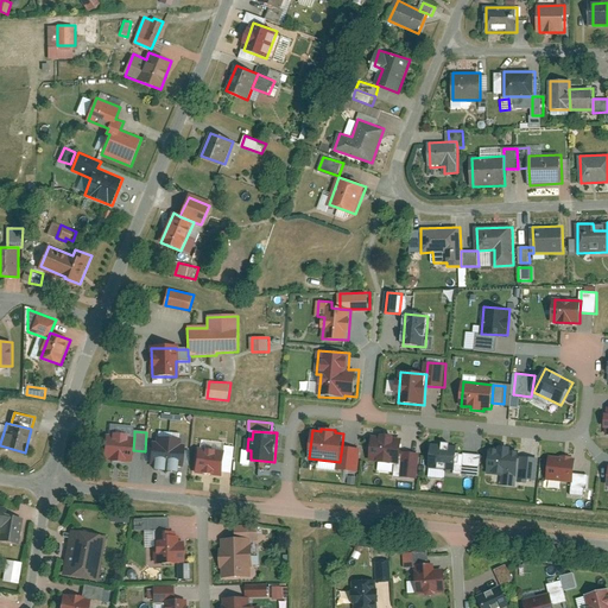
[(134,437),(107,435),(105,460),(132,462),(133,450),(134,437)]
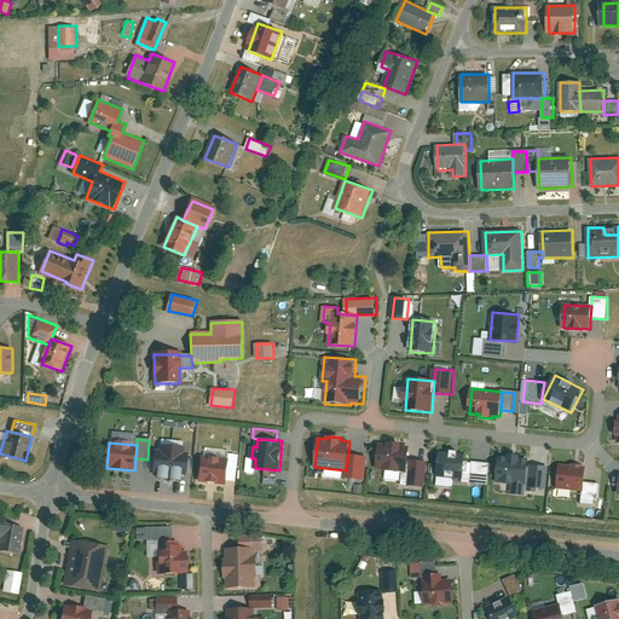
[(411,446),(379,444),(376,468),(409,470),(411,446)]
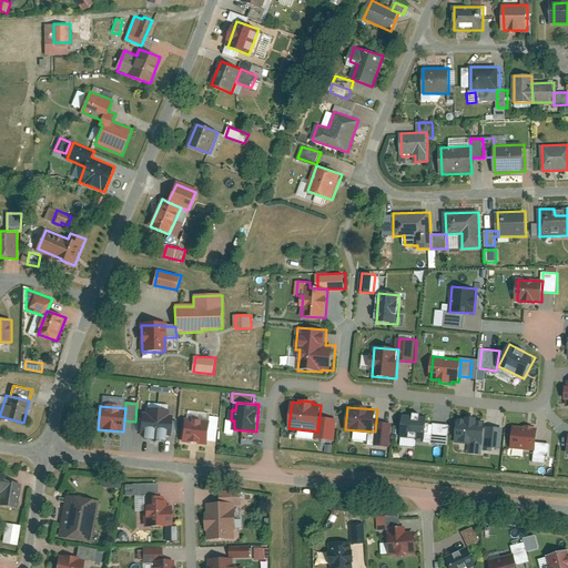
[(154,437),(156,412),(146,411),(146,416),(142,415),(140,434),(144,434),(144,439),(152,440),(152,437),(154,437)]
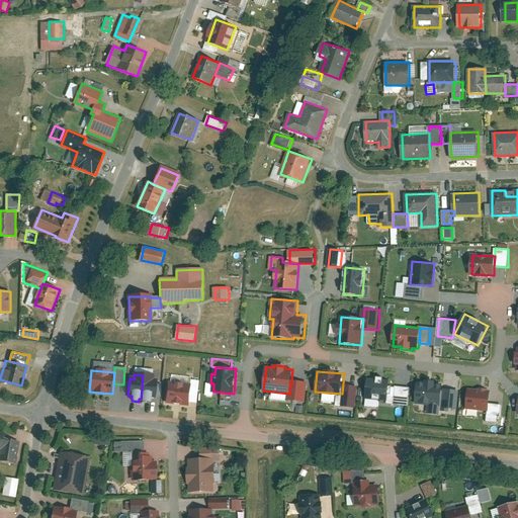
[(152,376),(143,375),(141,399),(143,399),(143,402),(149,403),(150,397),(154,398),(154,397),(155,384),(156,381),(152,380),(152,376)]
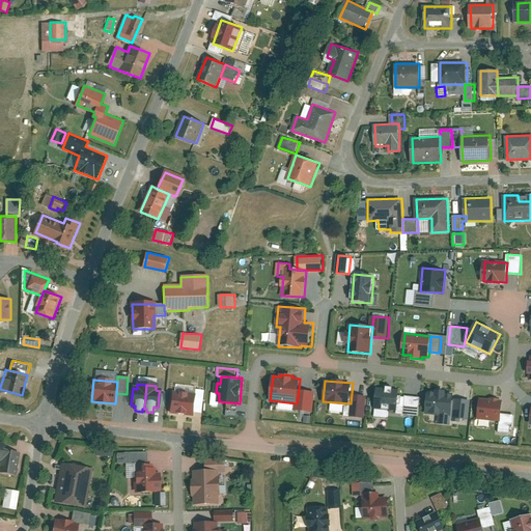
[(400,388),(375,385),(373,408),(398,411),(399,395),(400,388)]
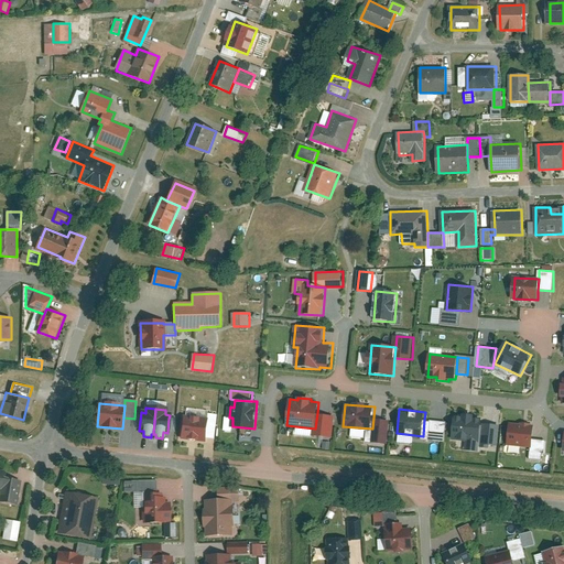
[(315,435),(333,436),(335,415),(317,413),(315,429),(315,435)]
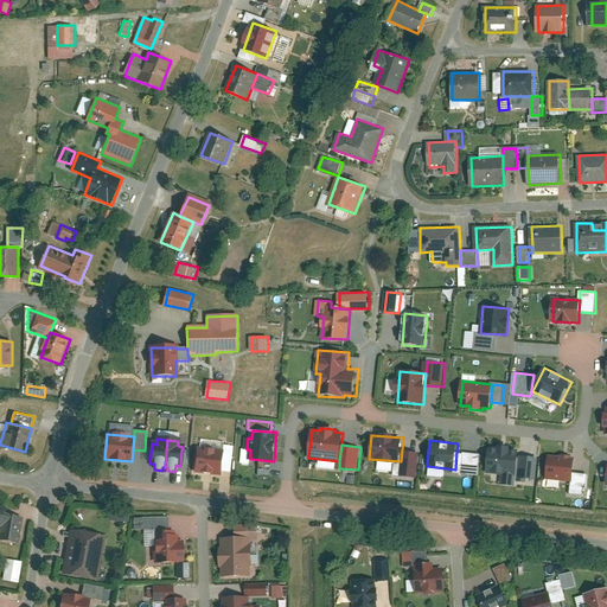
[(500,448),(491,448),(490,473),(503,474),(503,483),(517,484),(519,451),(511,449),(512,446),(500,445),(500,448)]
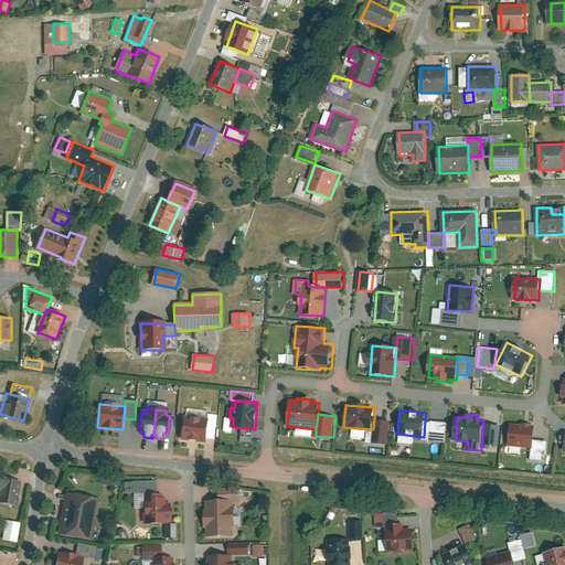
[(210,419),(184,417),(182,439),(208,443),(210,419)]
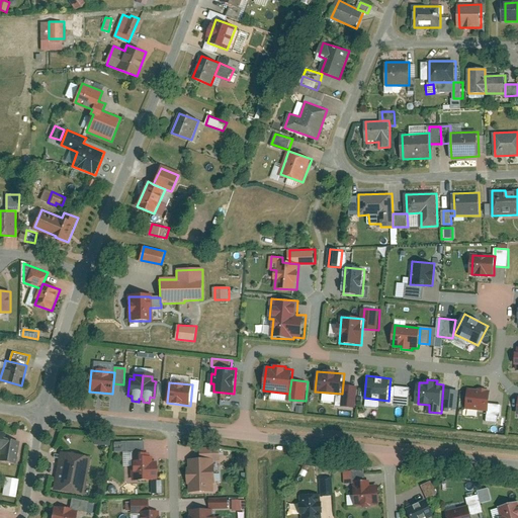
[(343,407),(356,408),(358,386),(345,384),(343,407)]
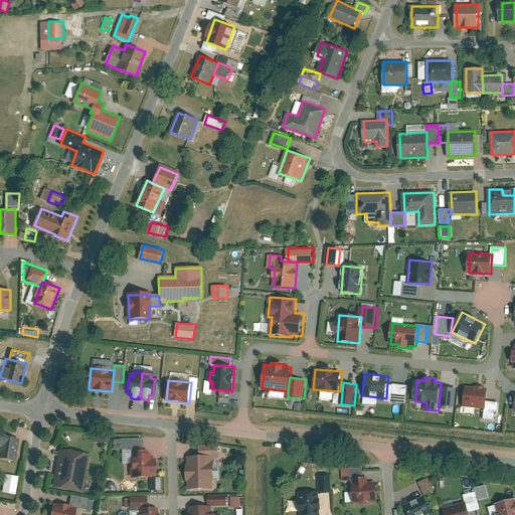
[(385,400),(406,402),(408,385),(387,383),(386,398),(385,400)]
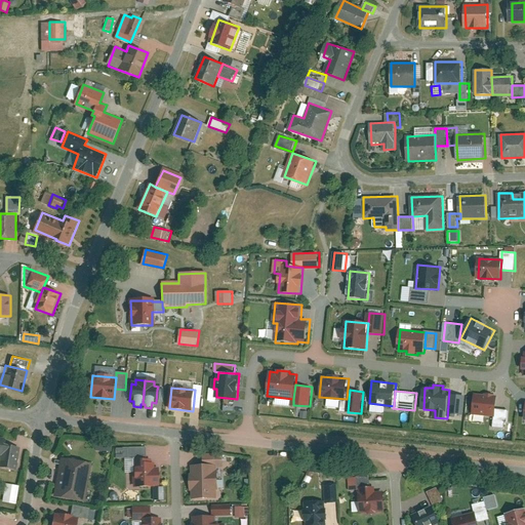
[(497,396),(475,394),(474,414),(496,416),(497,396)]
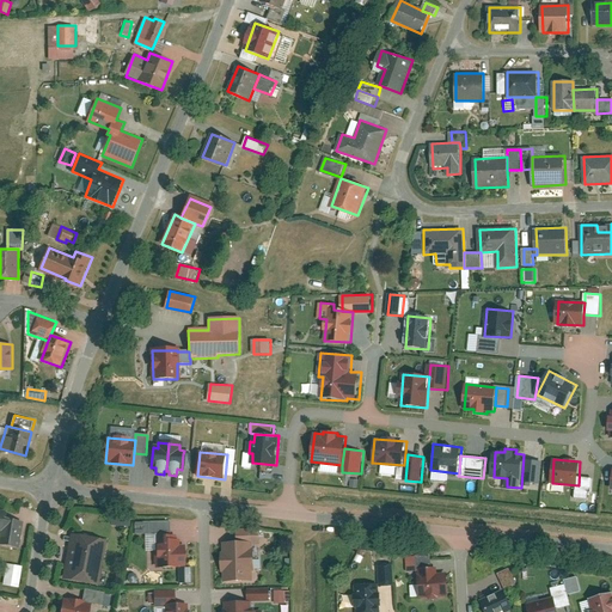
[(524,482),(540,483),(542,461),(526,460),(524,482)]
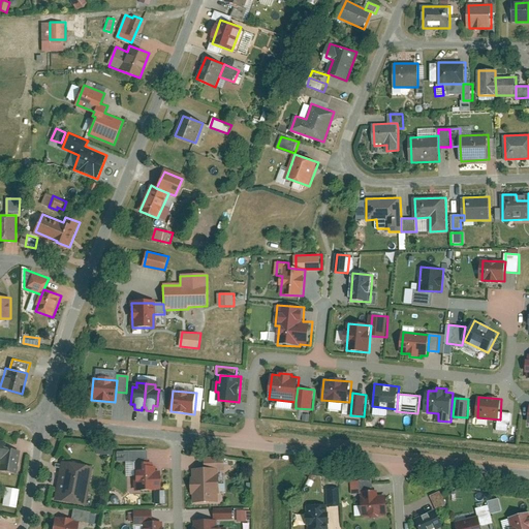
[(7,442),(0,440),(0,458),(2,459),(0,470),(17,473),(20,450),(6,448),(7,442)]
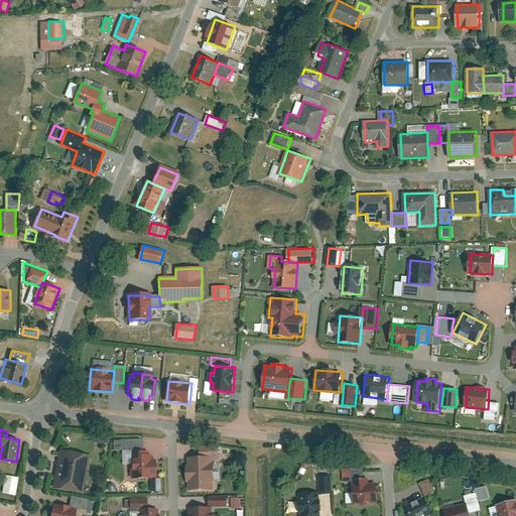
[(91,456),(61,449),(54,488),(84,493),(91,456)]
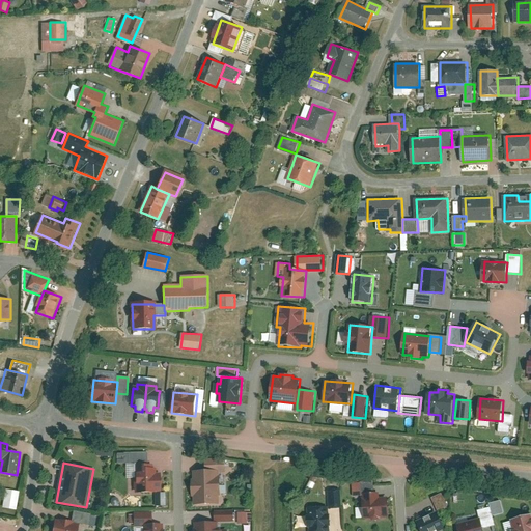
[(157,465),(136,466),(136,492),(161,491),(161,472),(157,473),(157,465)]
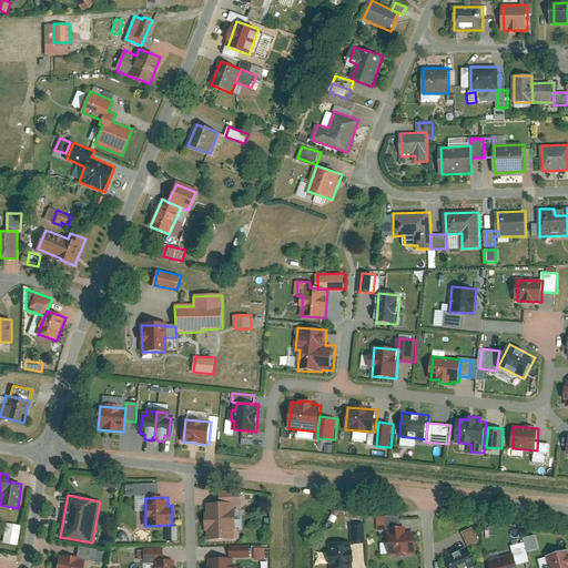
[(235,503),(208,504),(209,539),(236,538),(235,503)]
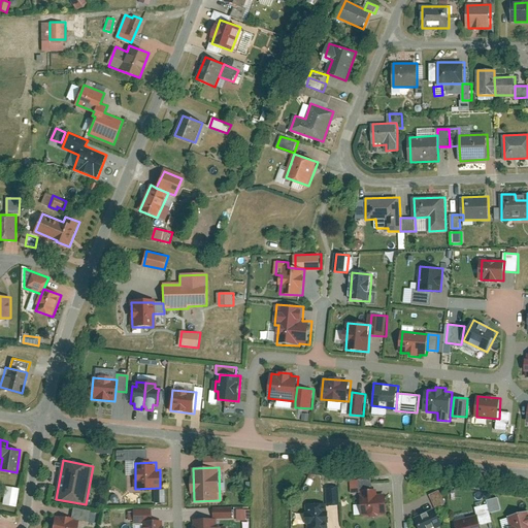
[(361,480),(351,481),(352,494),(362,493),(362,491),(361,480)]
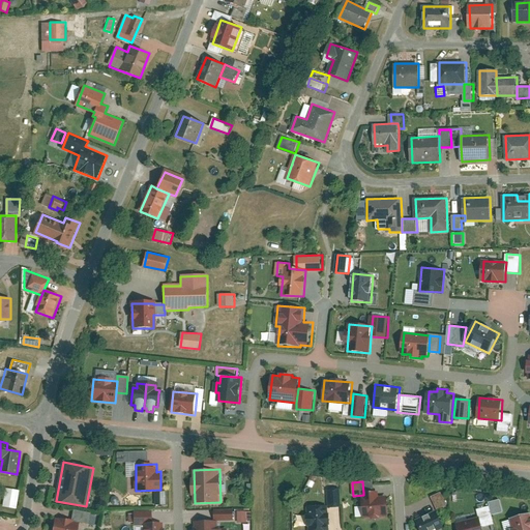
[(340,484),(329,486),(331,507),(342,506),(340,484)]
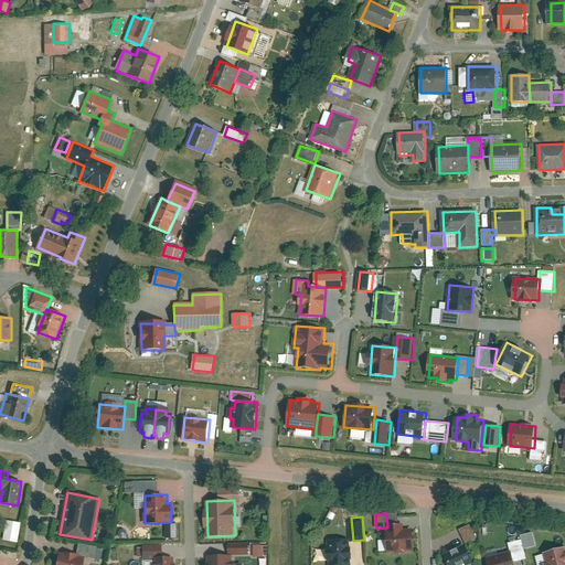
[(21,523),(8,521),(4,540),(19,542),(21,523)]
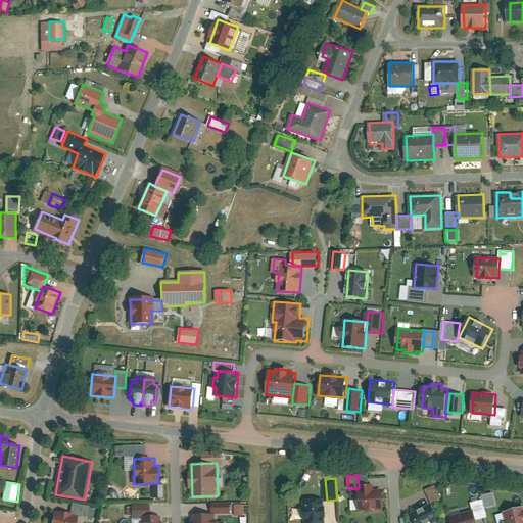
[(436,485),(427,489),(433,504),(434,503),(442,500),(436,485)]
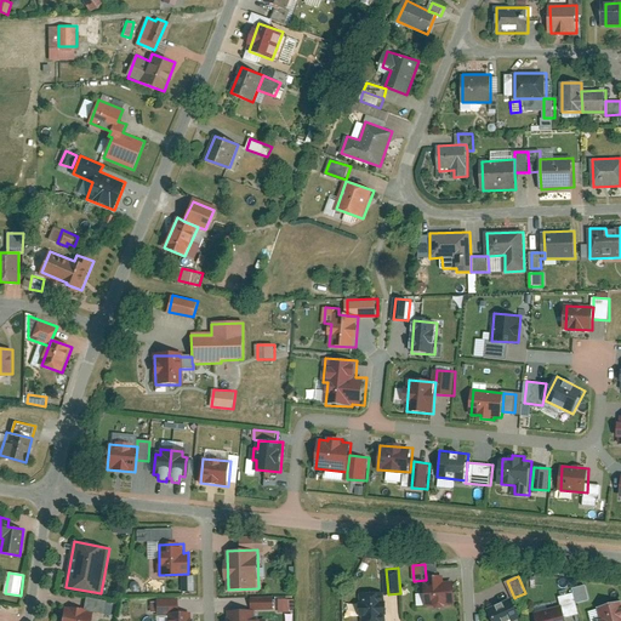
[(426,584),(427,607),(455,605),(453,581),(444,582),(426,584)]
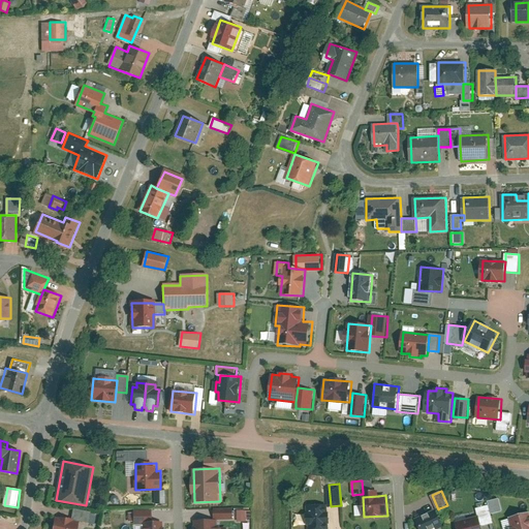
[(329,528),(328,504),(308,505),(309,528),(329,528)]
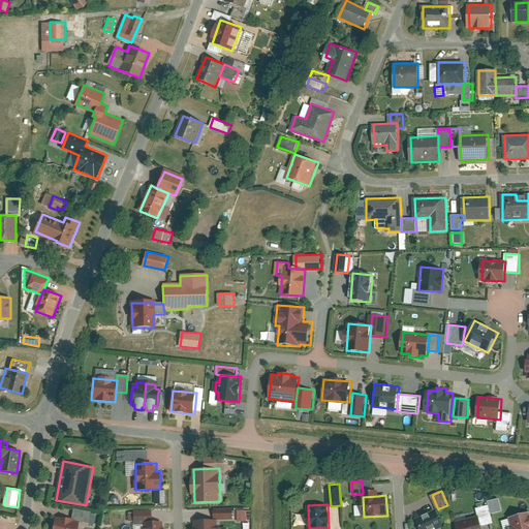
[(89,524),(91,511),(74,508),(72,520),(80,522),(89,524)]
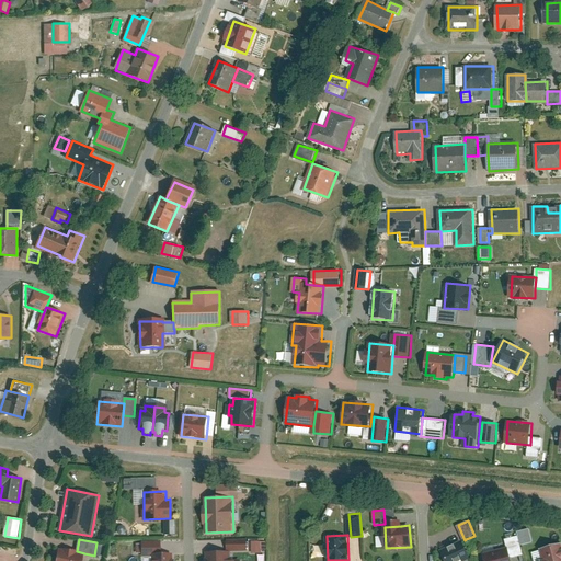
[(465,540),(442,550),(446,560),(462,560),(473,556),(466,539),(465,540)]
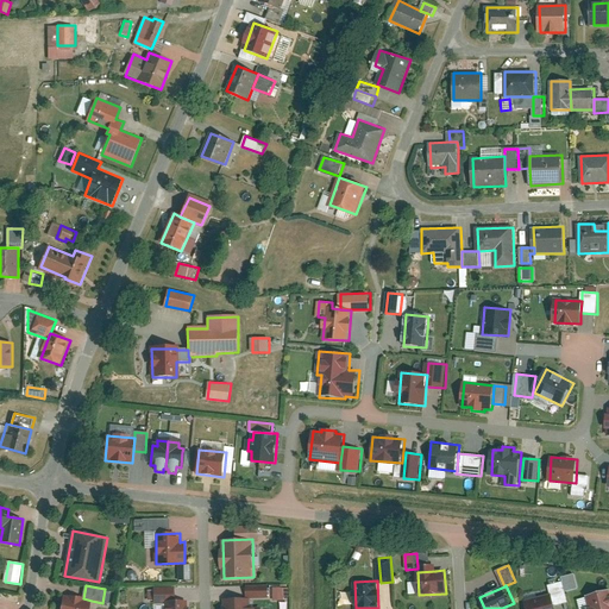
[(270,598),(269,586),(248,586),(248,598),(251,598),(270,598)]
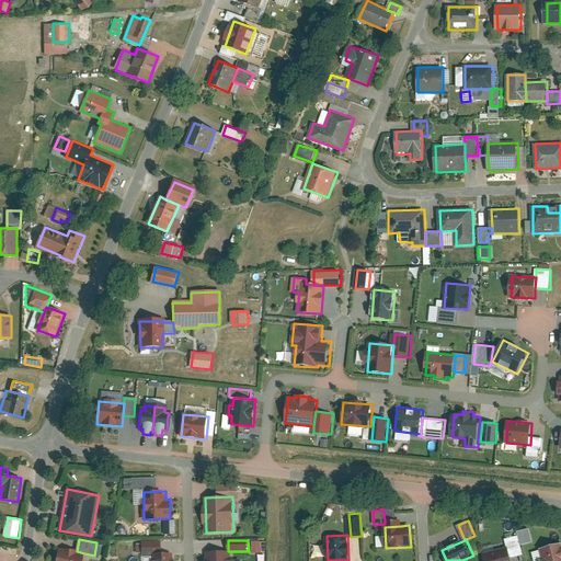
[(161,541),(142,541),(142,554),(152,554),(161,554),(161,541)]
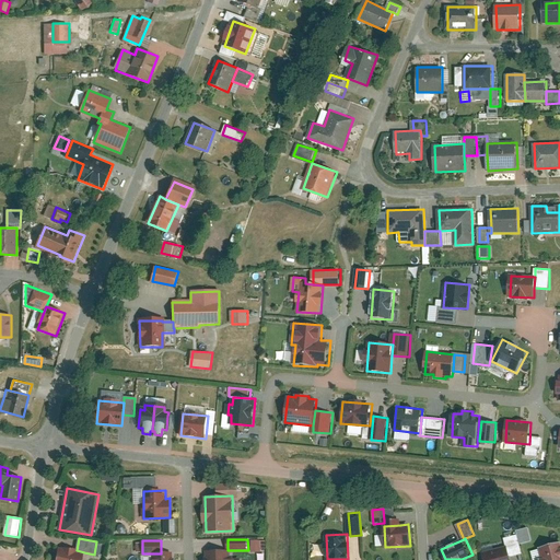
[(249,551),(264,551),(264,541),(249,541),(249,551)]
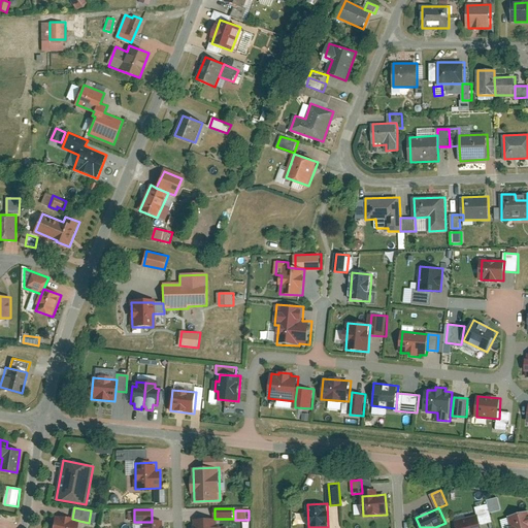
[(527,527),(527,512),(509,517),(513,527),(527,527)]
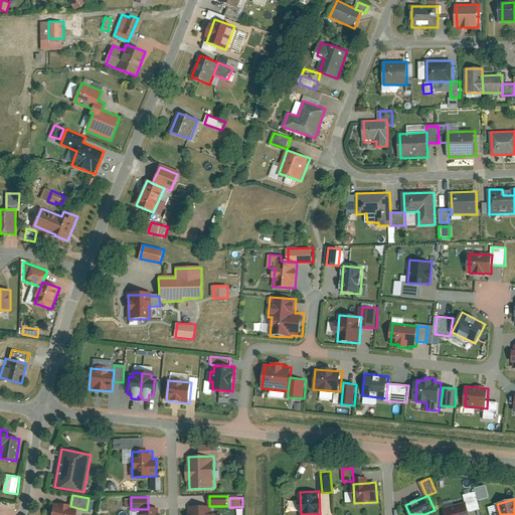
[(70,506),(53,503),(50,514),(75,514),(77,508),(70,506)]
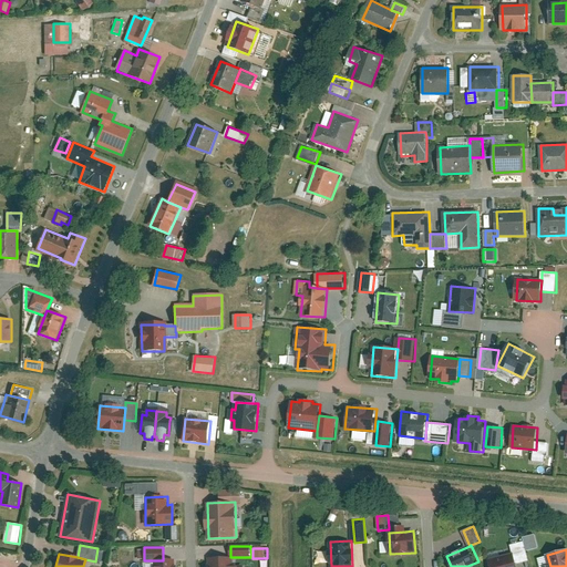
[(517,566),(514,554),(488,560),(490,566),(517,566)]
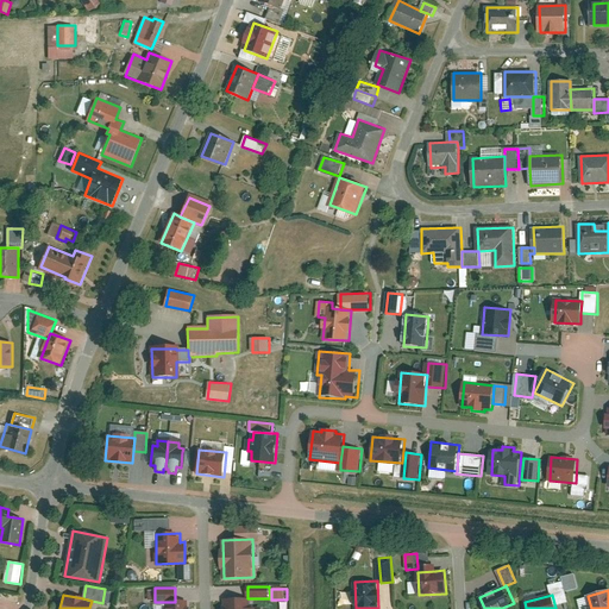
[(248,598),(224,600),(224,608),(250,608),(251,598),(248,598)]
